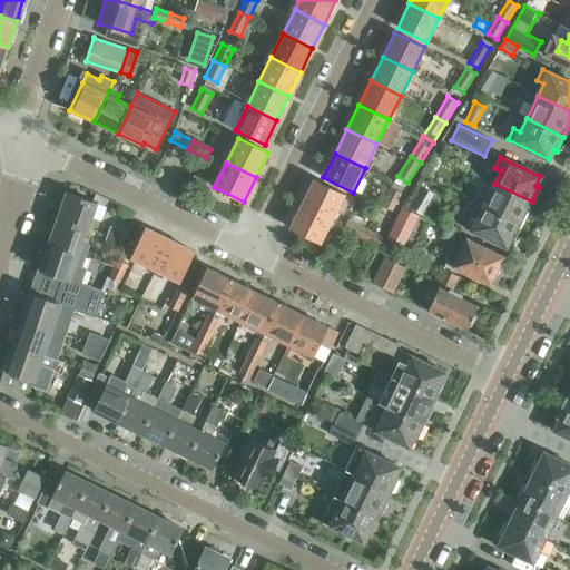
[(426,164),(419,176),(426,180),(433,168),(426,164)]
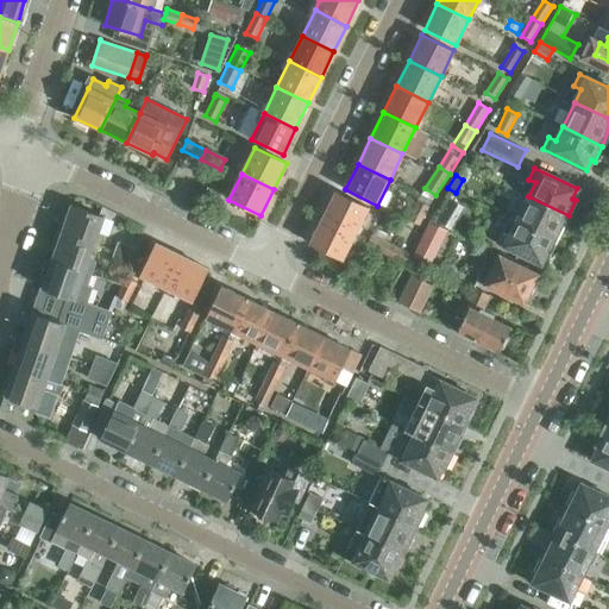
[(337,192),(322,218),(355,233),(368,207),(337,192)]
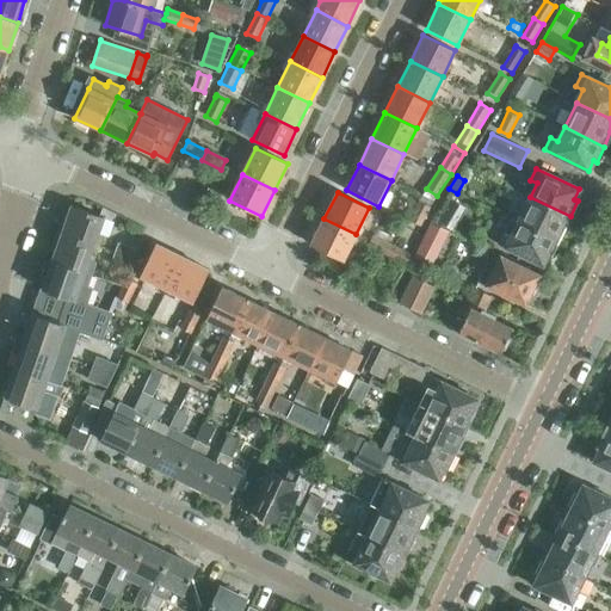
[(530,197),(518,222),(559,241),(571,216),(530,197)]
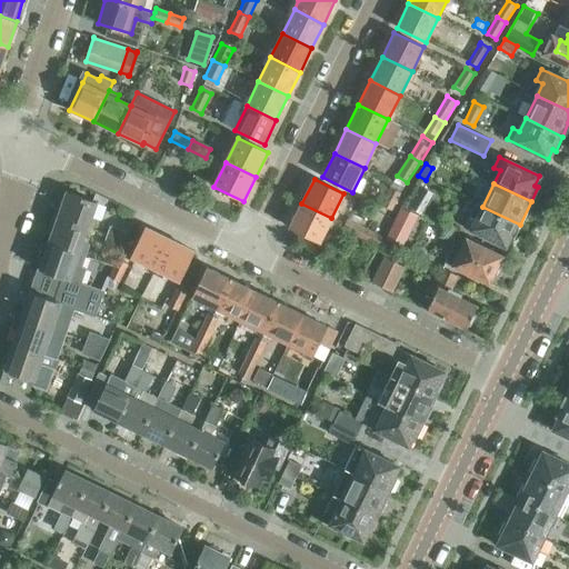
[(418,185),(406,205),(419,212),(431,192),(418,185)]
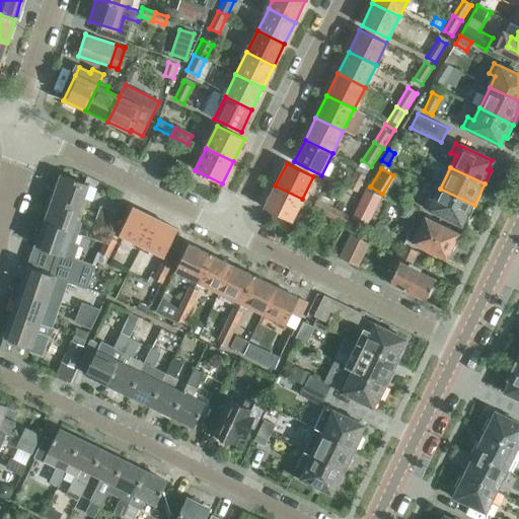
[(365,176),(357,171),(348,188),(357,192),(365,176)]
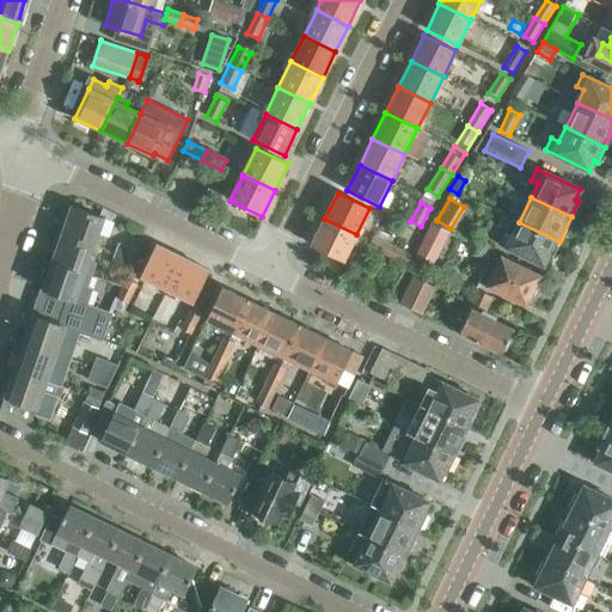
[(72,207),(62,234),(95,245),(104,219),(72,207)]
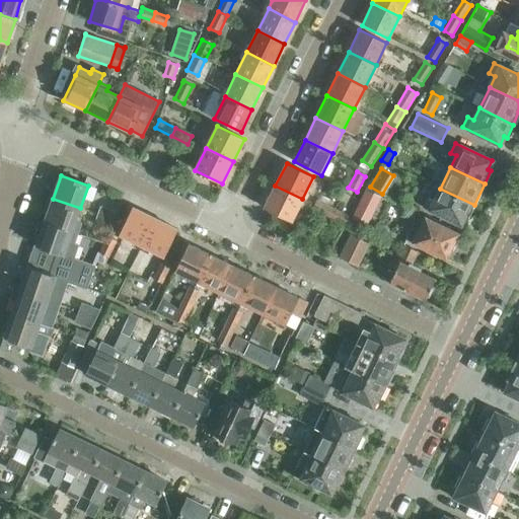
[(302,199),(275,186),(265,208),(291,221),(302,199)]
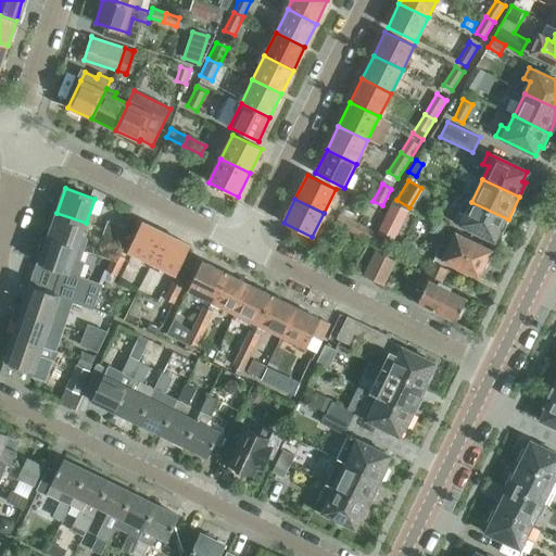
[(508,219),(471,202),(465,199),(454,222),(494,241),(498,231),(502,234),(508,219)]
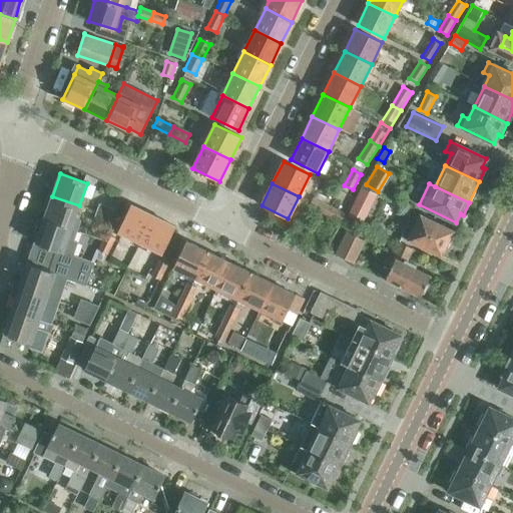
[(376,194),(362,187),(348,216),(362,223),(376,194)]
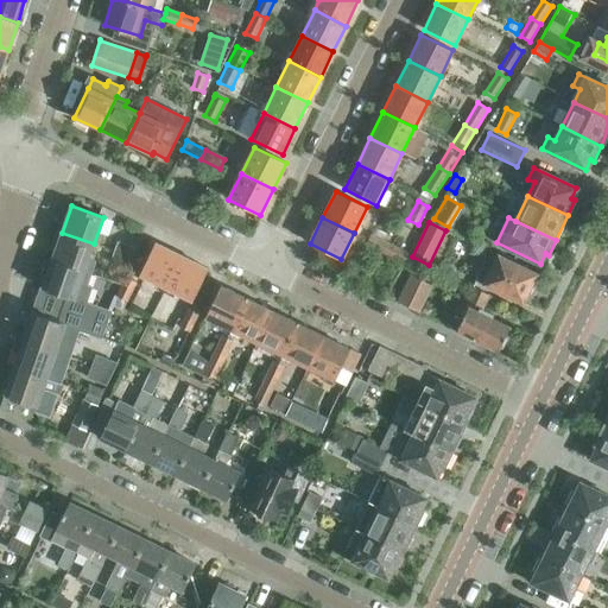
[(56,249),(52,259),(84,271),(94,244),(62,233),(57,230),(51,248),(56,249)]
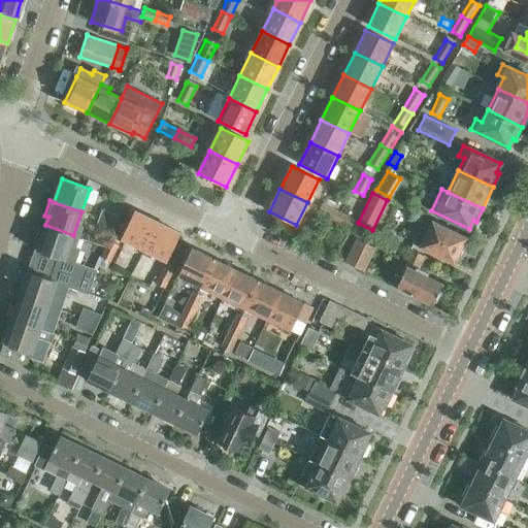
[(317,212),(333,222),(338,210),(322,202),(317,212)]
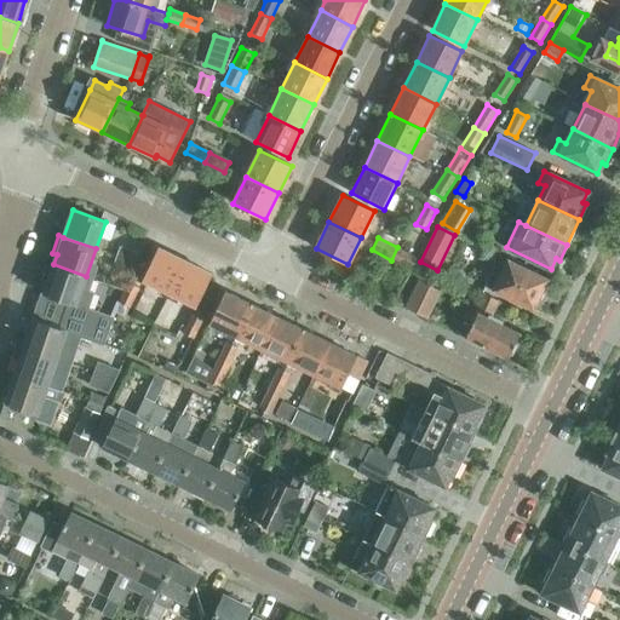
[(120,246),(116,257),(133,263),(138,252),(120,246)]
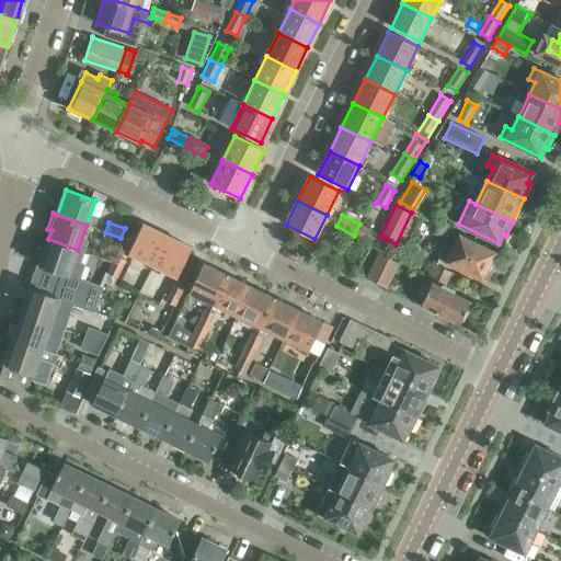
[(128,253),(153,265),(168,236),(144,224),(128,253)]
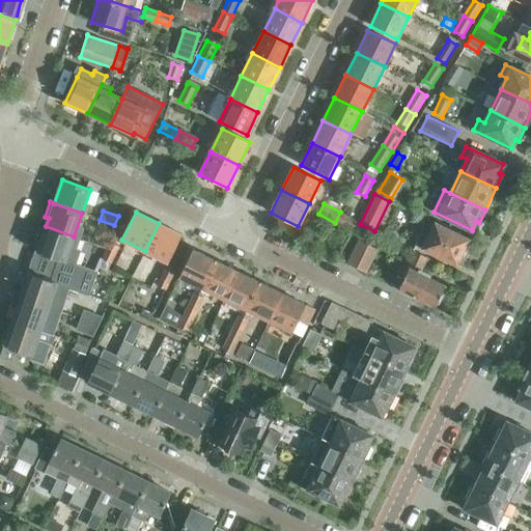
[(340,212),(335,223),(352,231),(357,221),(340,212)]
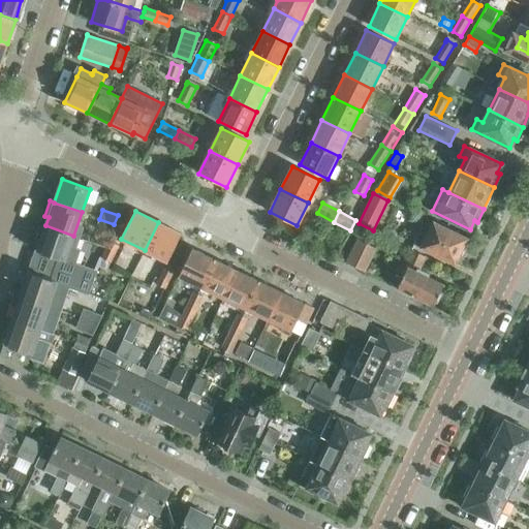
[(114,224),(99,219),(95,228),(110,232),(114,224)]
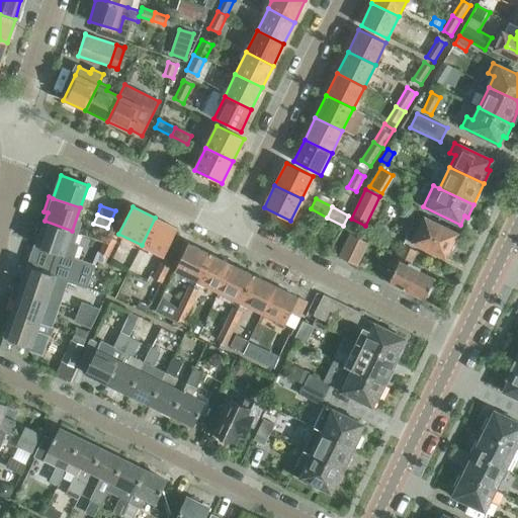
[(155,218),(142,245),(164,256),(177,229),(155,218)]
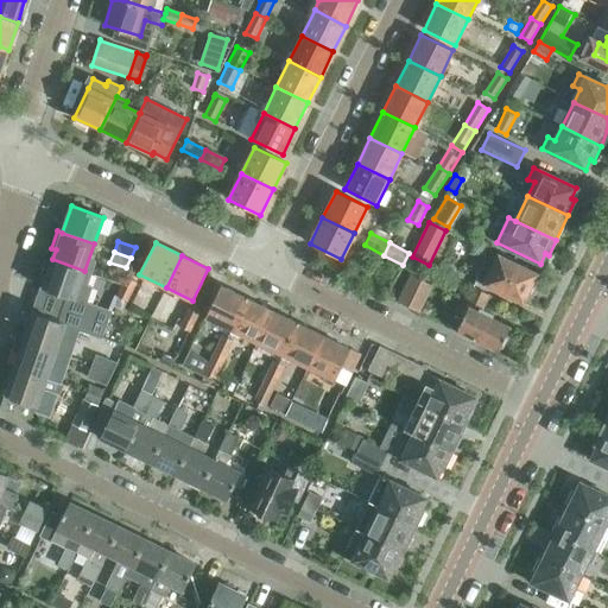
[(476,279),(479,280),(523,302),(527,291),(530,292),(536,280),(533,279),(536,274),(499,255),(491,272),(482,267),(476,279)]
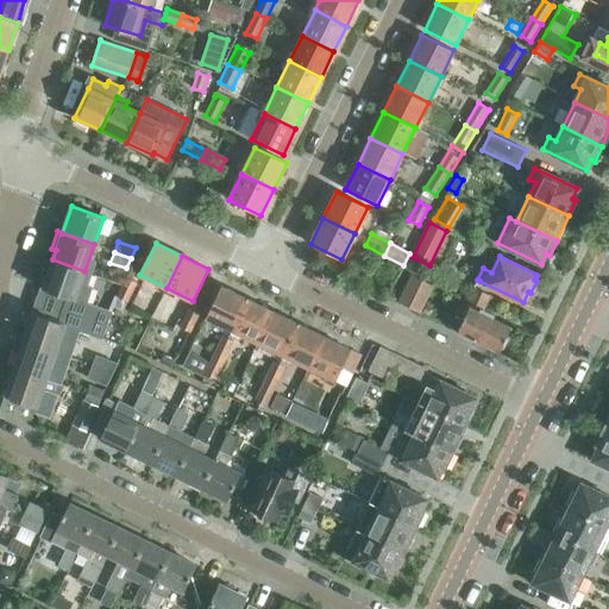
[(66,296),(61,309),(107,325),(112,312),(75,299),(85,271),(52,259),(48,258),(42,275),(46,277),(42,288),(66,296)]
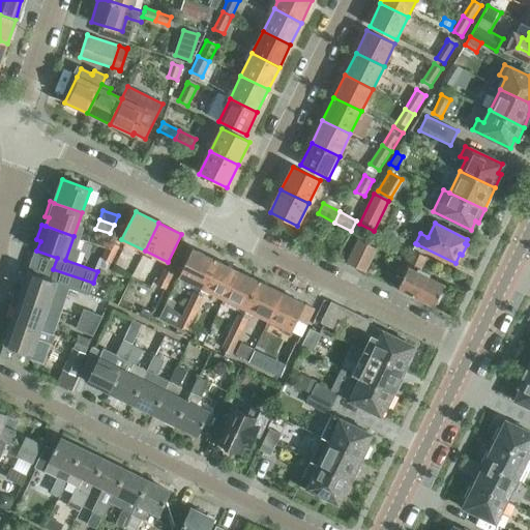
[(347,263),(364,272),(376,248),(358,239),(347,263)]
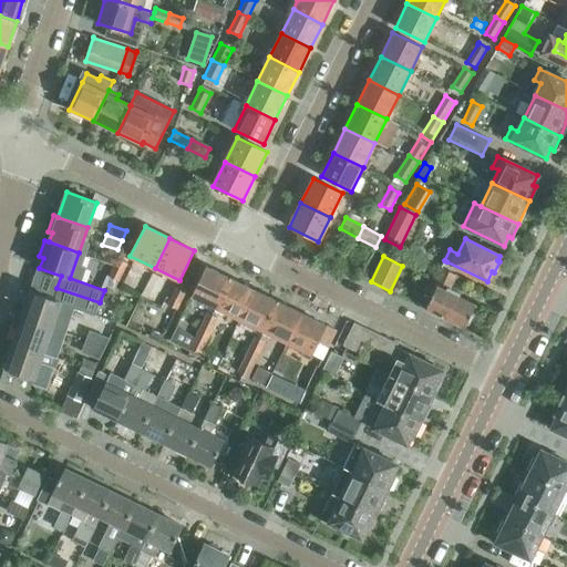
[(117,258),(113,268),(123,272),(126,264),(117,258)]
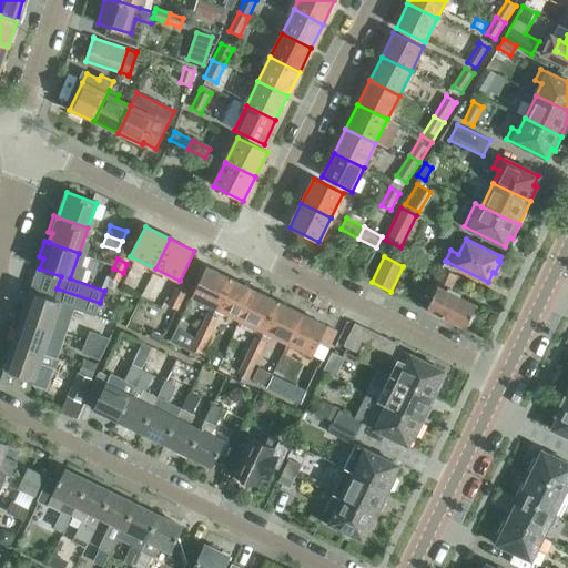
[(192,296),(215,308),(230,279),(206,267),(192,296)]
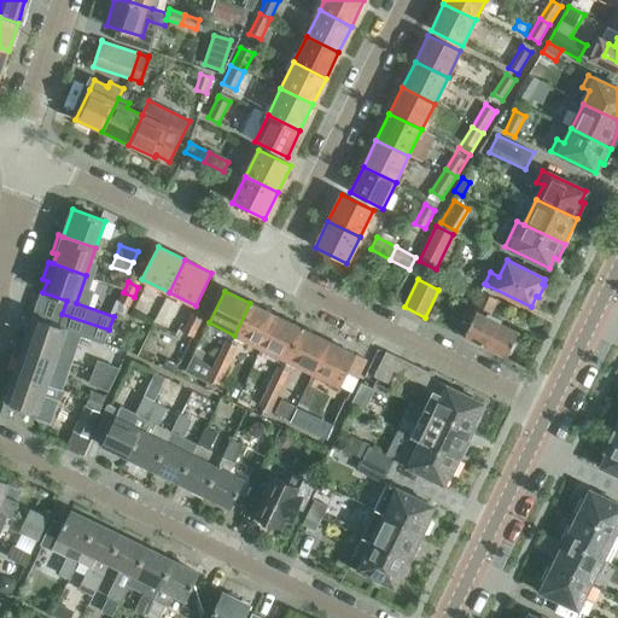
[(118,302),(129,307),(134,297),(123,292),(118,302)]
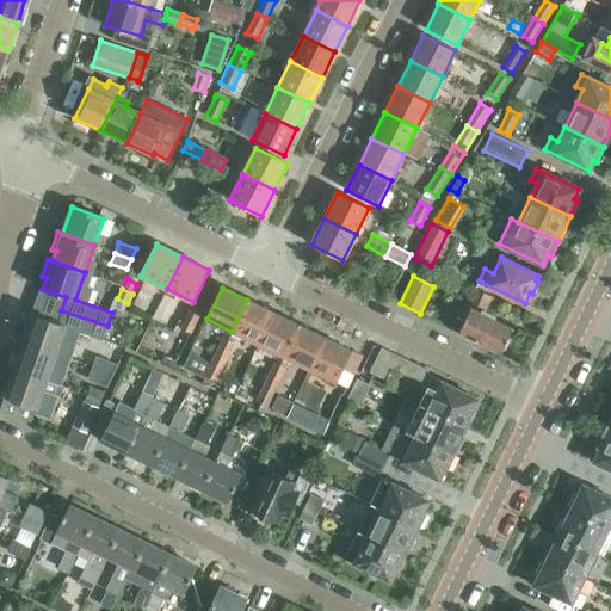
[(477,289),(464,315),(467,316),(458,332),(500,353),(503,350),(504,351),(510,340),(507,339),(512,329),(493,320),(494,316),(483,312),(491,296),(477,289)]
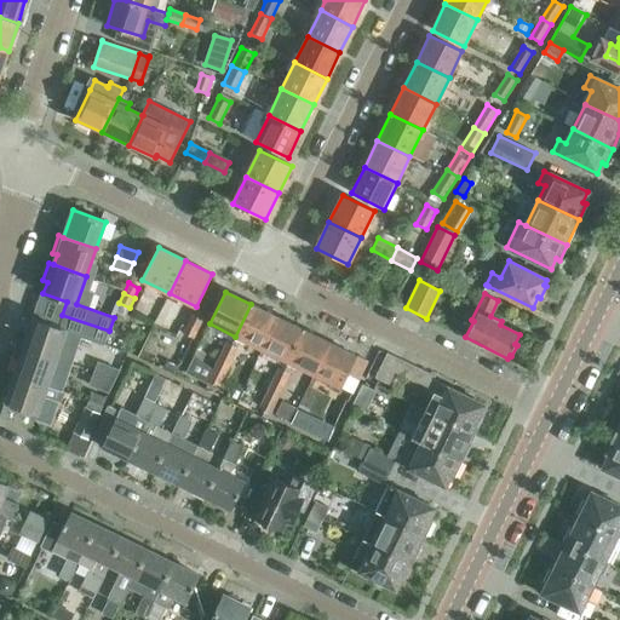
[(235,337),(262,350),(277,317),(251,304),(235,337)]
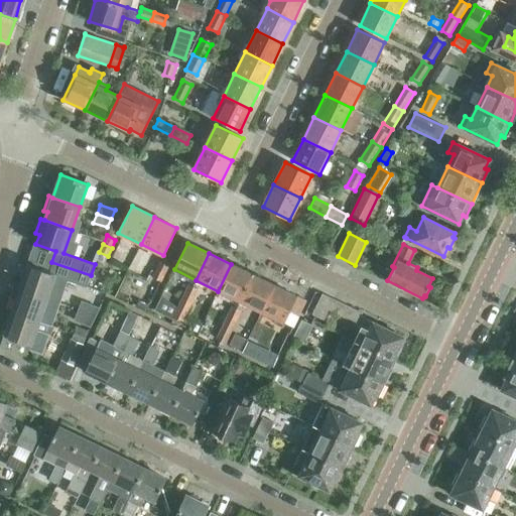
[(168,265),(160,261),(156,269),(164,273),(168,265)]
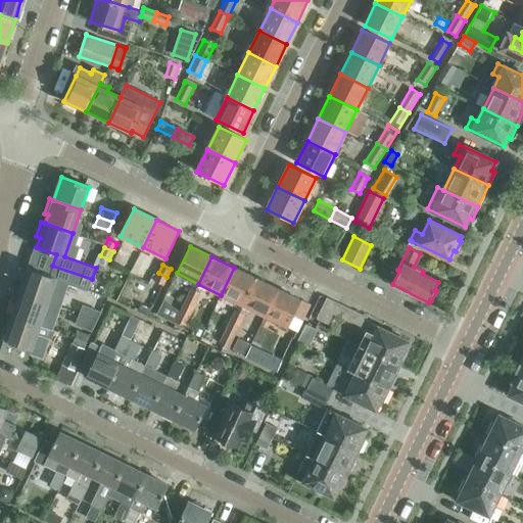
[(29,270),(20,293),(55,305),(63,282),(88,290),(92,279),(52,266),(48,276),(29,270)]
